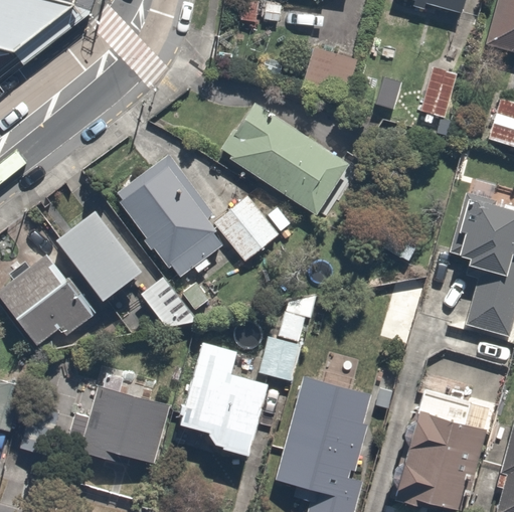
[(0,0),(0,53),(17,58),(77,1),(72,0),(0,0)]
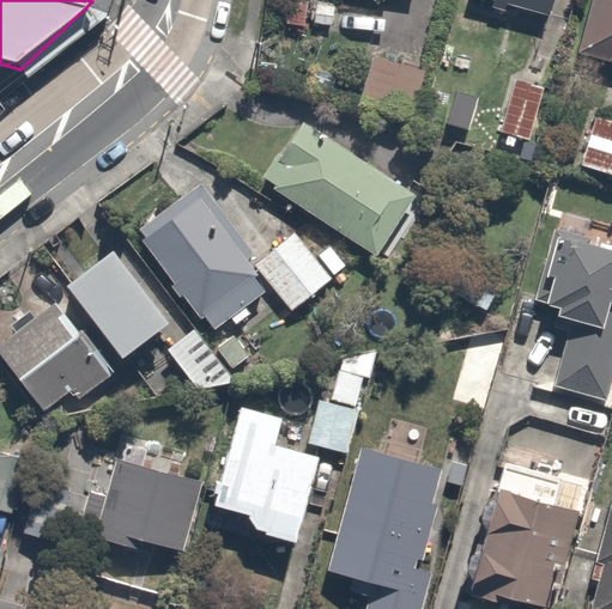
[(550,0),(486,0),(546,16),(550,0)]
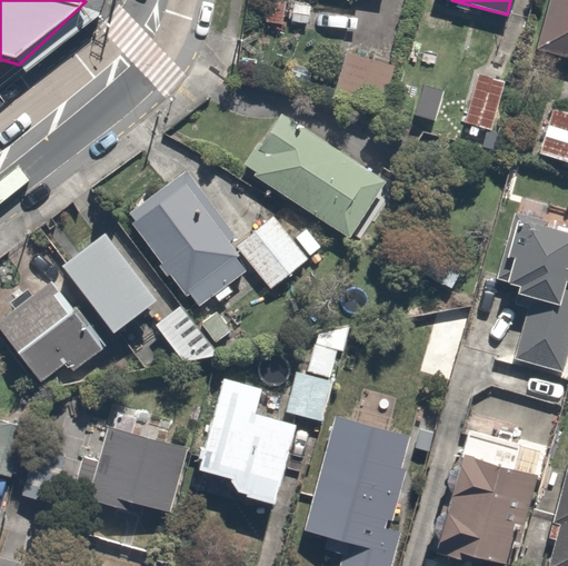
[(567,0),(547,0),(534,47),(567,57),(567,0)]
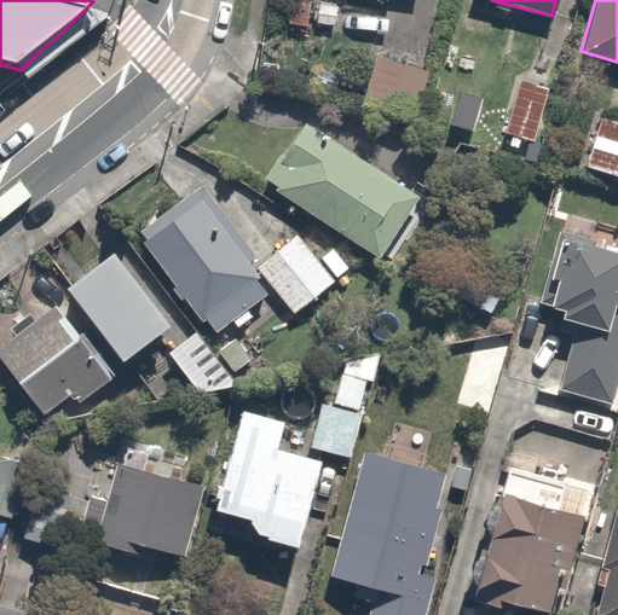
[(422,59),(373,50),(362,105),(411,115),(422,59)]
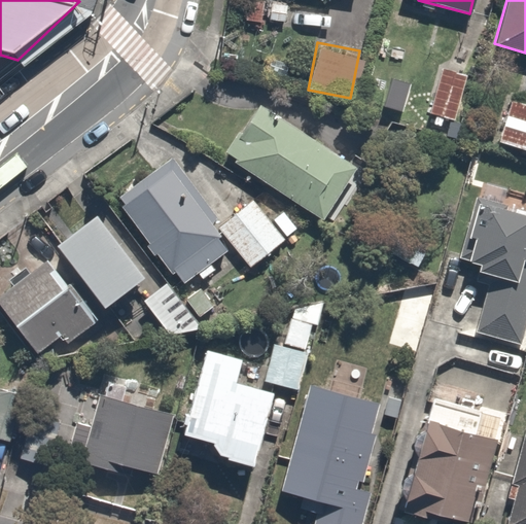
[(0,72),(18,60),(0,55),(0,72)]
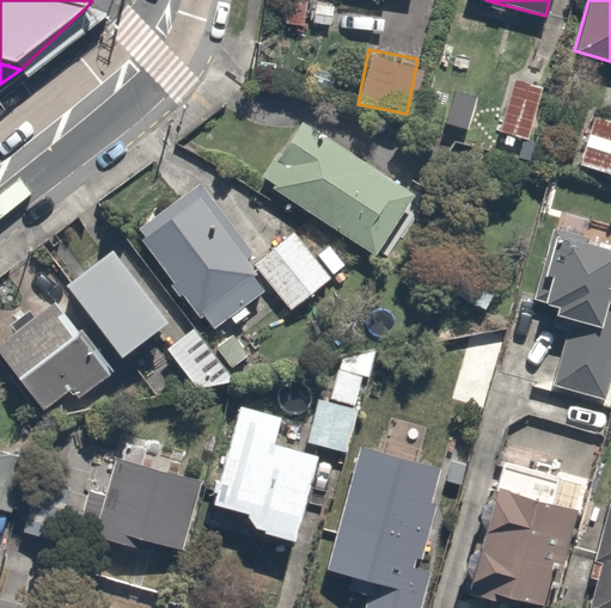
[(529,142),(538,93),(505,87),(496,135),(529,142)]
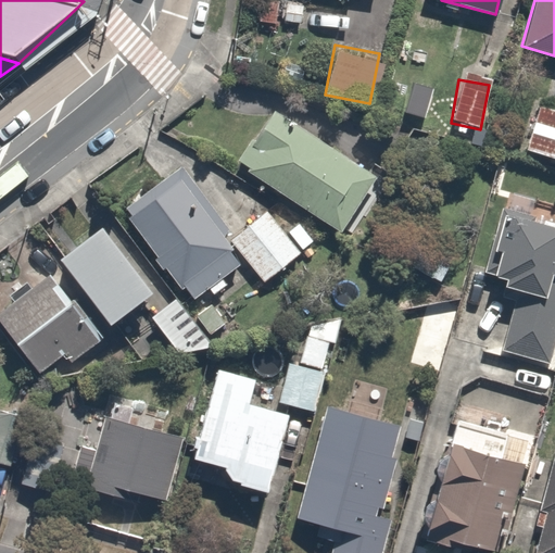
[(554,109),(538,104),(526,150),(554,158),(554,109)]
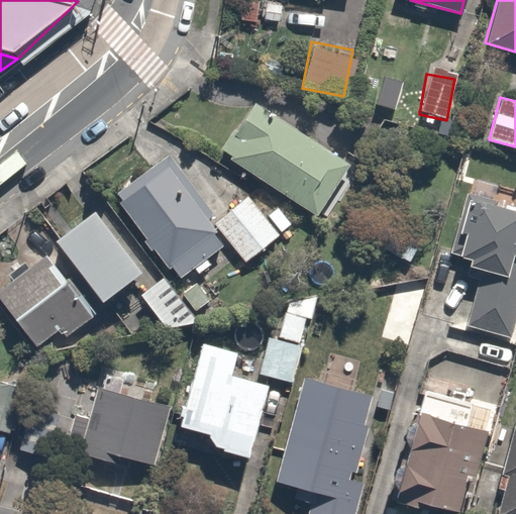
[(350,163),(254,101),(219,156),(315,217),(350,163)]
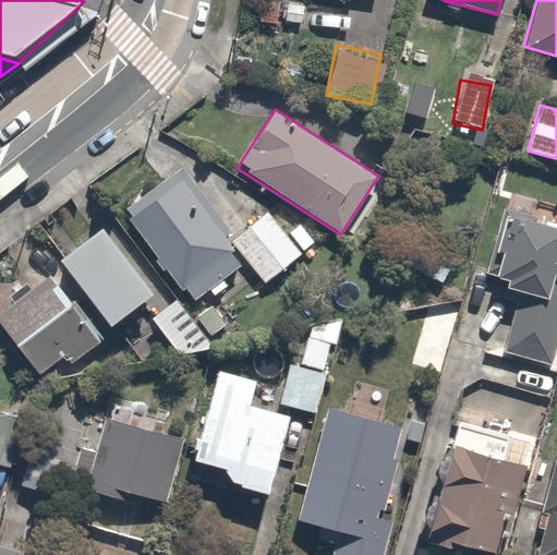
[(232,240),(184,170),(125,210),(189,301),(246,260),(232,240)]
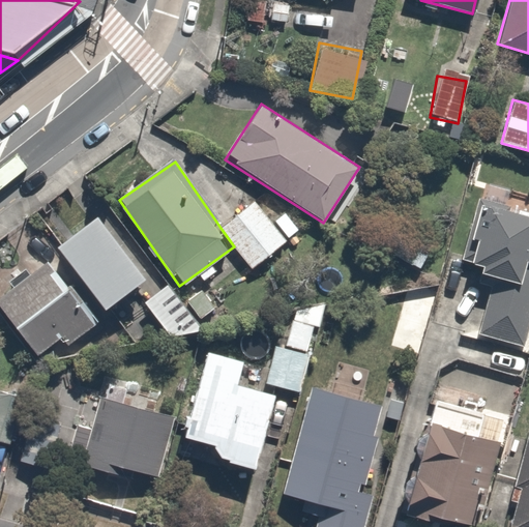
[(271,192),(221,228),(234,246),(254,275),(304,240),(271,192)]
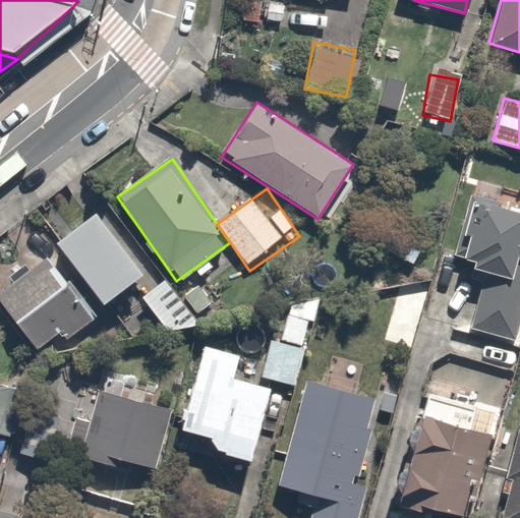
[(468,238),(462,257),(472,261),(469,269),(481,273),(463,330),(516,346),(519,333),(519,211),(480,198),(478,208),(467,205),(458,235),(468,238)]
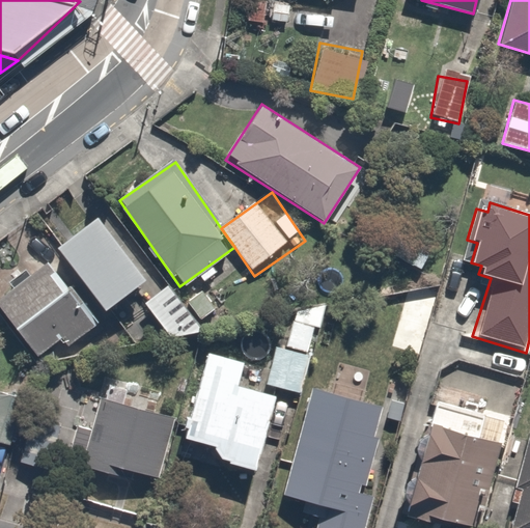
[(143,305),(168,338),(204,331),(168,282),(157,292),(96,212),(55,243),(116,326),(143,305)]
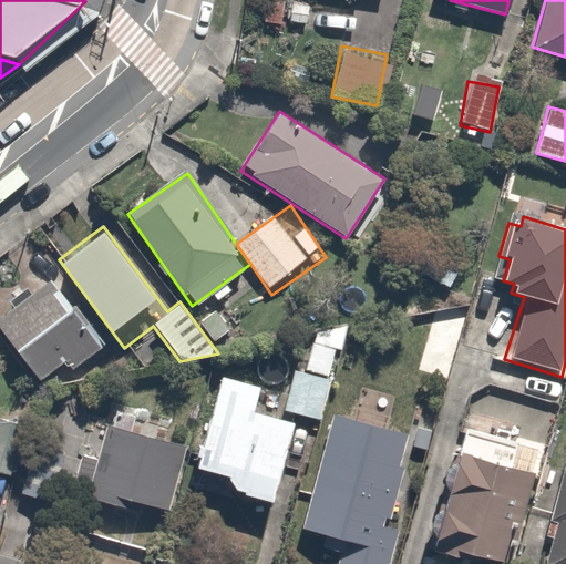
[(70,370),(104,344),(52,278),(0,319),(0,330),(39,379),(62,360),(70,370)]
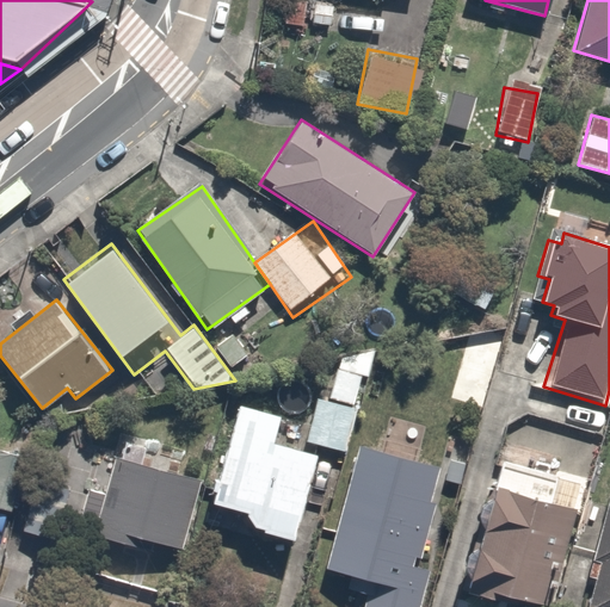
[(370,359),(338,351),(325,402),(316,400),(306,441),(347,452),(370,359)]
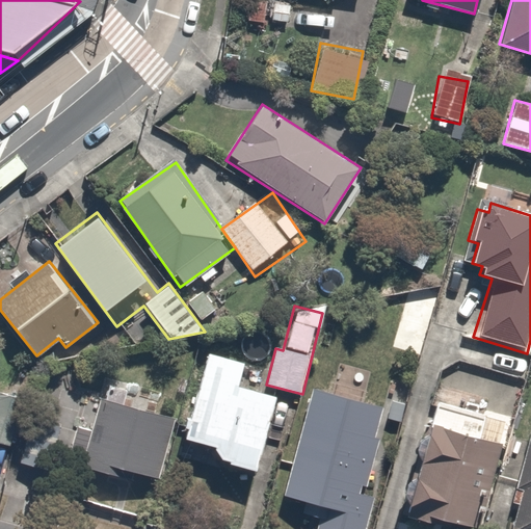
[(206,460),(259,473),(279,393),(240,384),(245,363),(205,353),(184,437),(210,444),(206,460)]
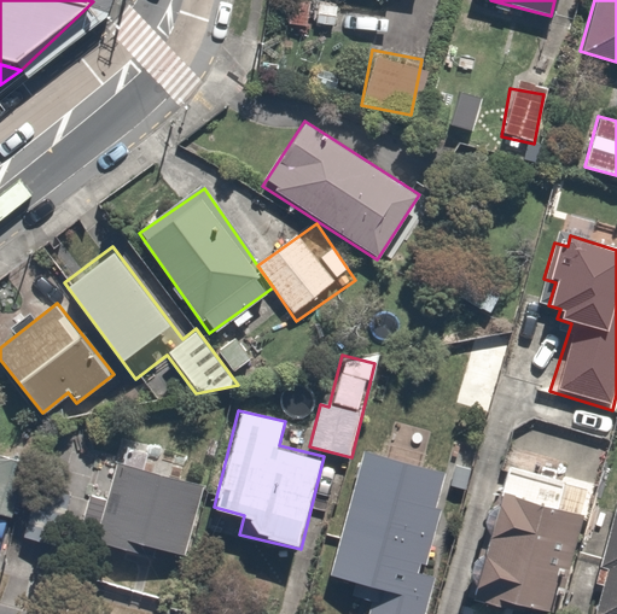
[(424,613),(461,475),(362,449),(329,576),(356,583),(354,595),(368,598),(364,613),(424,613)]
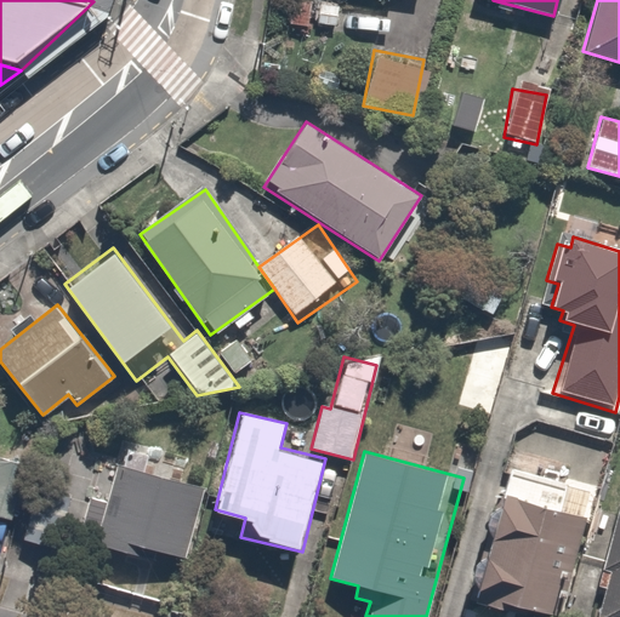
[(592,484),(506,461),(470,596),(542,616),(557,616),(592,484)]
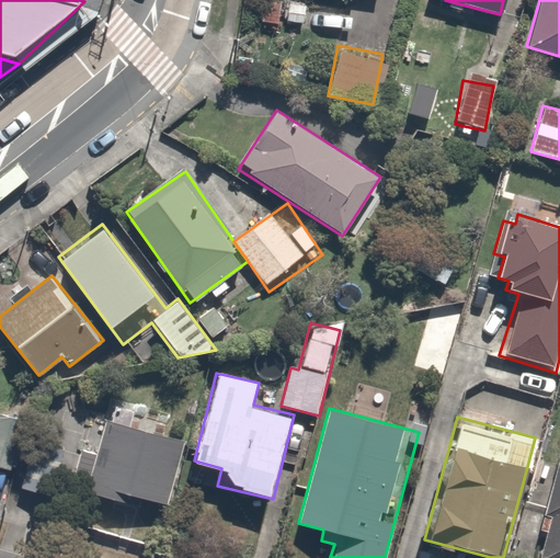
[(79,448),(69,486),(158,509),(176,436),(107,418),(99,454),(79,448)]
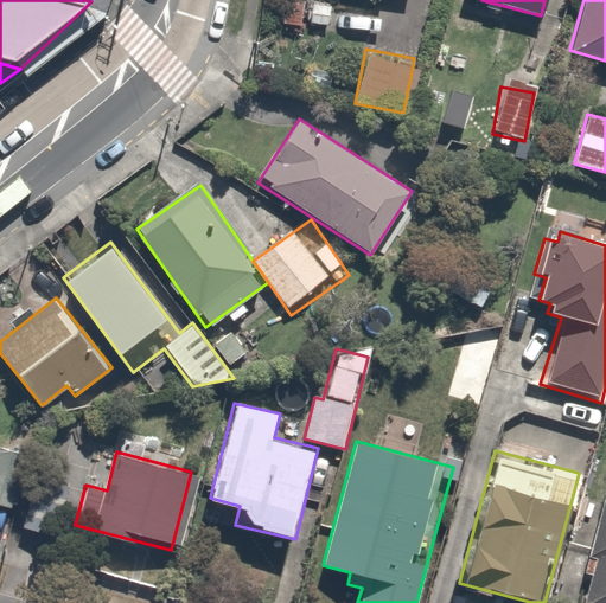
[(605,482),(578,602),(605,602),(605,482)]
